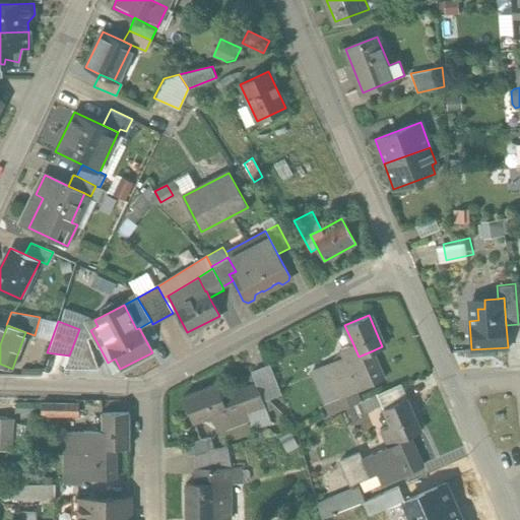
[(352,342),(337,348),(341,355),(308,371),(328,415),(342,409),(359,402),(353,391),(383,378),(371,351),(359,356),(352,342)]
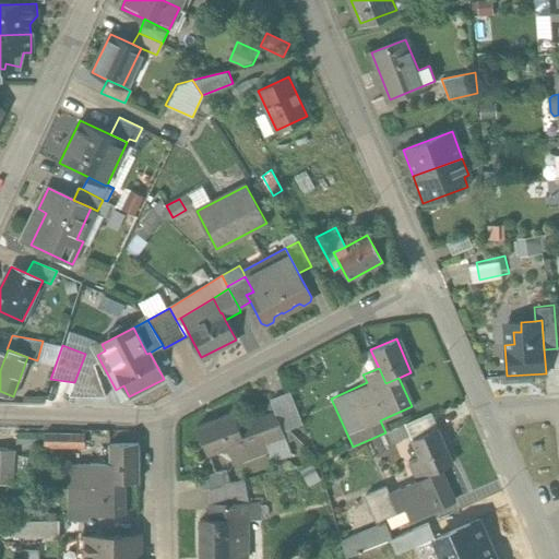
[(292,395),(272,403),(276,415),(283,433),(304,427),(292,395)]
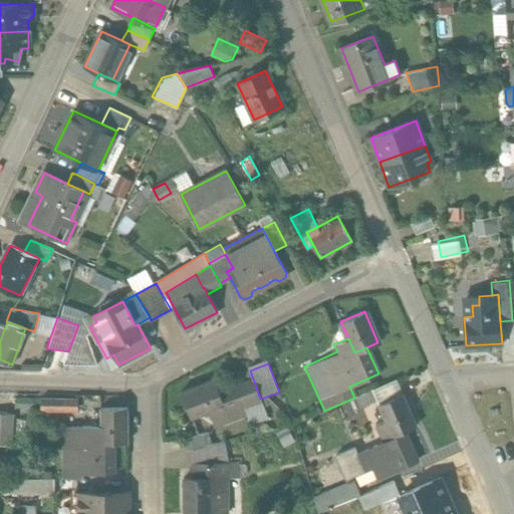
[(395,379),(371,390),(376,401),(377,404),(401,395),(395,379)]
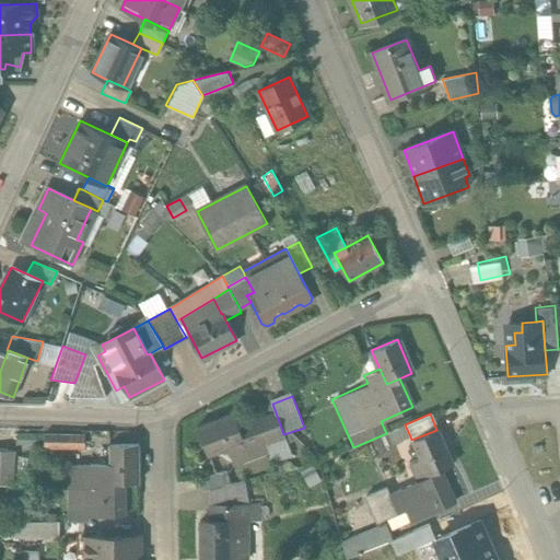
[(233,416),(198,429),(208,454),(226,447),(231,459),(254,451),(252,446),(264,441),(265,444),(284,438),(283,434),(277,416),(238,430),(233,416)]
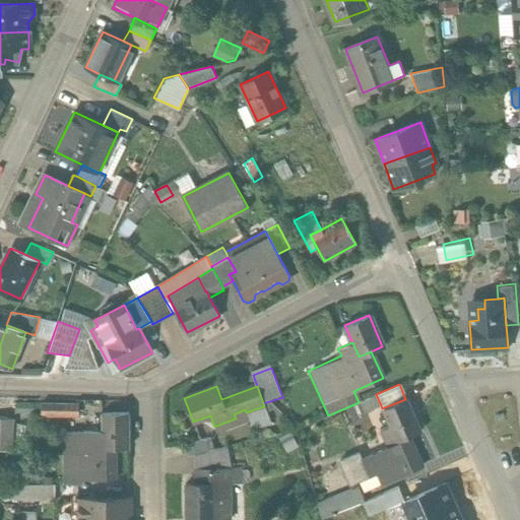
[(376,394),(359,402),(364,413),(381,405),(376,394)]
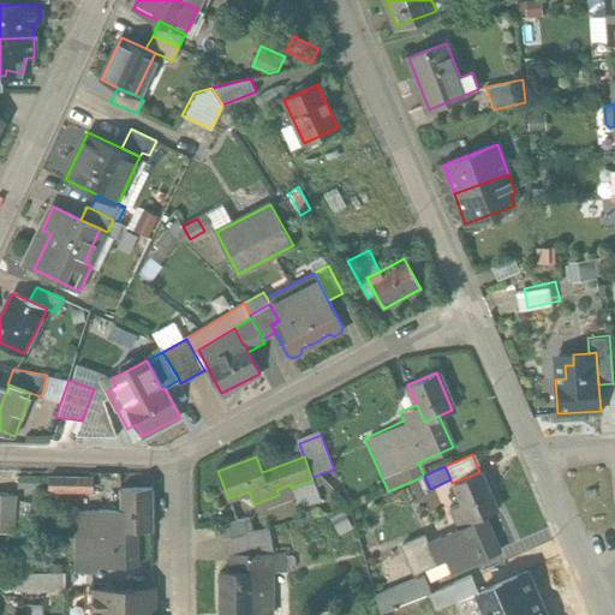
[(461,505),(448,509),(458,532),(428,544),(424,537),(401,547),(413,575),(447,561),(452,571),(499,551),(483,514),(496,509),(479,472),(452,483),(461,505)]
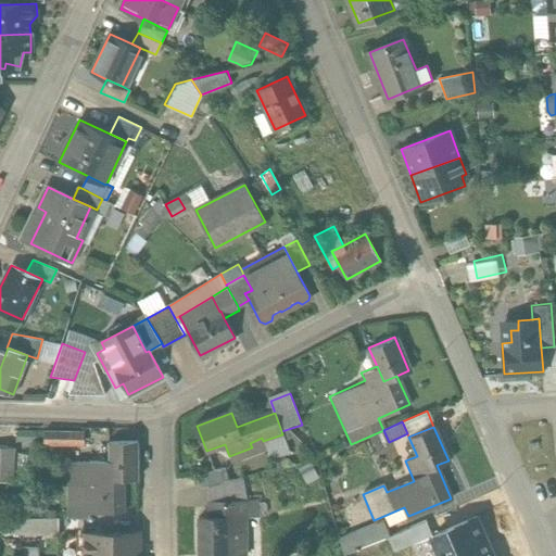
[(383,430),(366,438),(375,456),(380,454),(384,465),(396,459),(389,442),(383,430)]
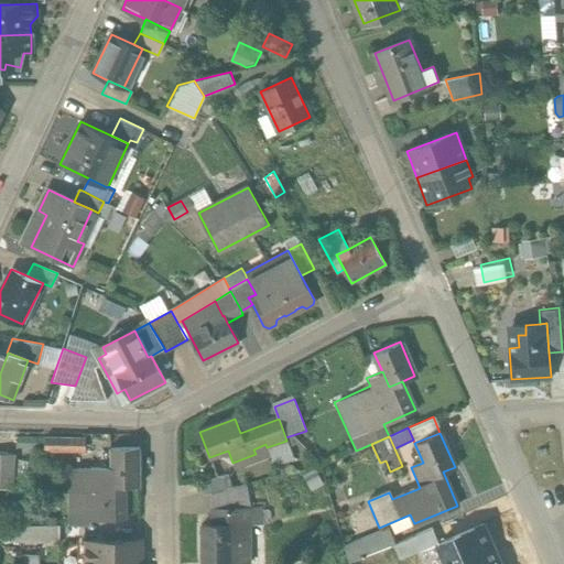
[(44,437),(18,437),(18,451),(44,451),(44,437)]
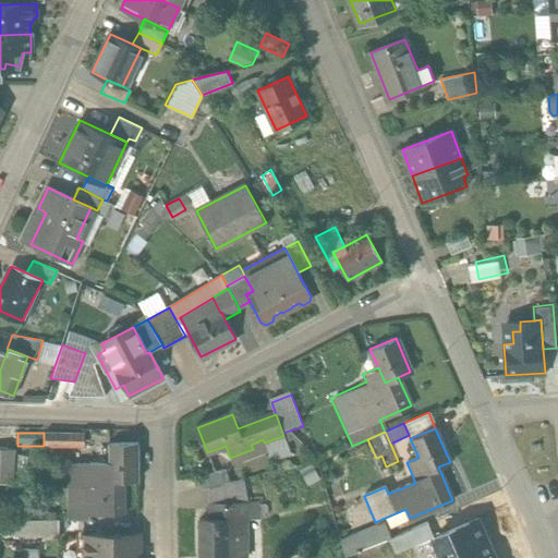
[(84,446),(84,434),(63,434),(62,434),(44,433),(44,446),(84,446)]
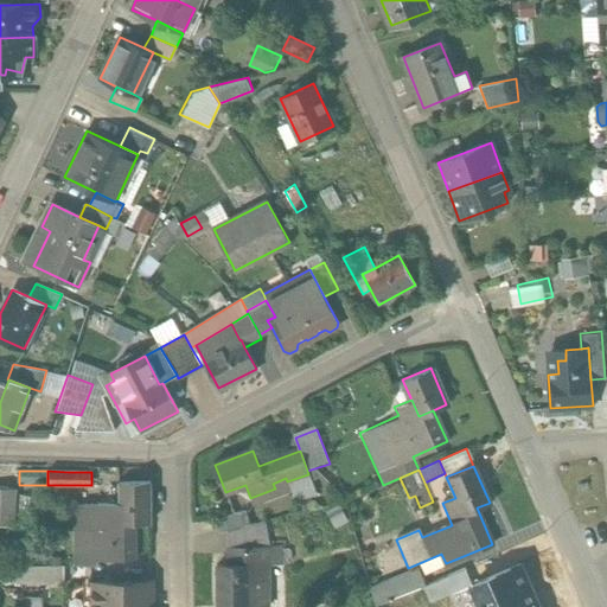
[(308,474),(287,481),(295,502),(317,497),(308,474)]
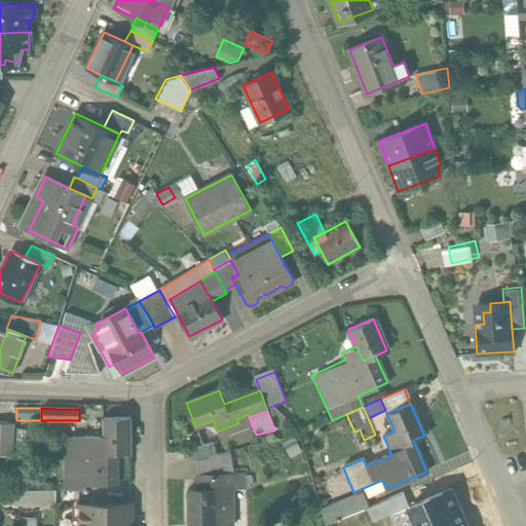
[(130,452),(129,417),(102,417),(103,436),(65,437),(65,489),(83,489),(83,484),(116,484),(116,452),(130,452)]
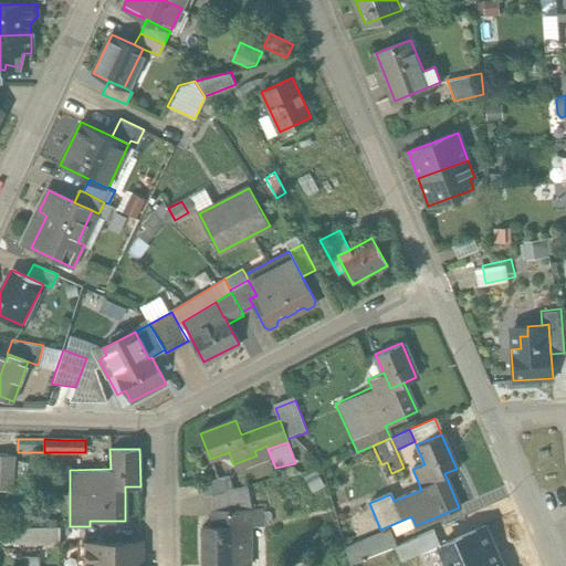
[(11,454),(0,454),(0,489),(11,489),(11,454)]
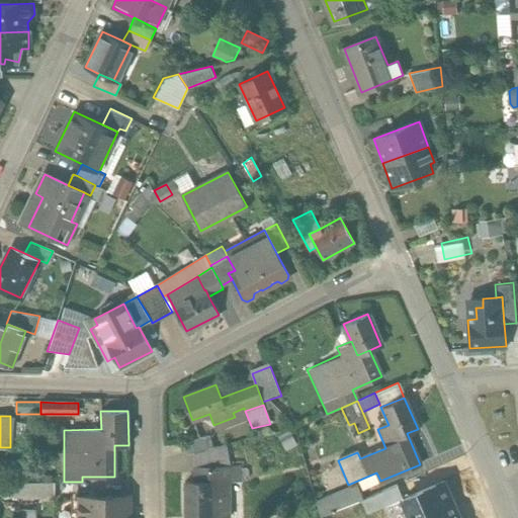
[(31,424),(11,424),(10,482),(14,482),(30,482),(31,424)]
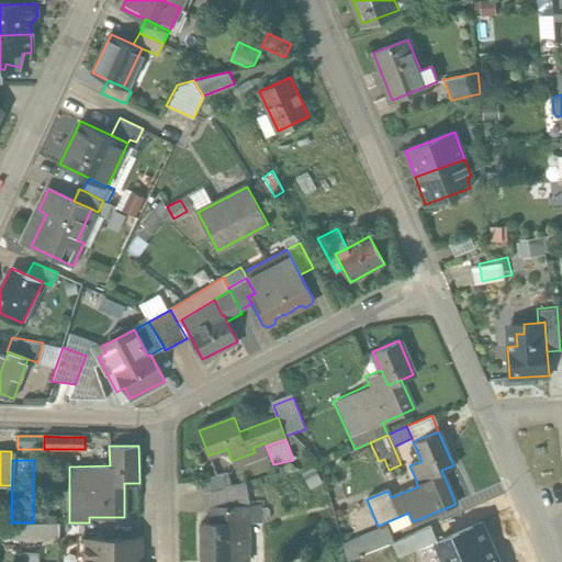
[(319,484),(312,469),(300,475),(307,491),(319,484)]
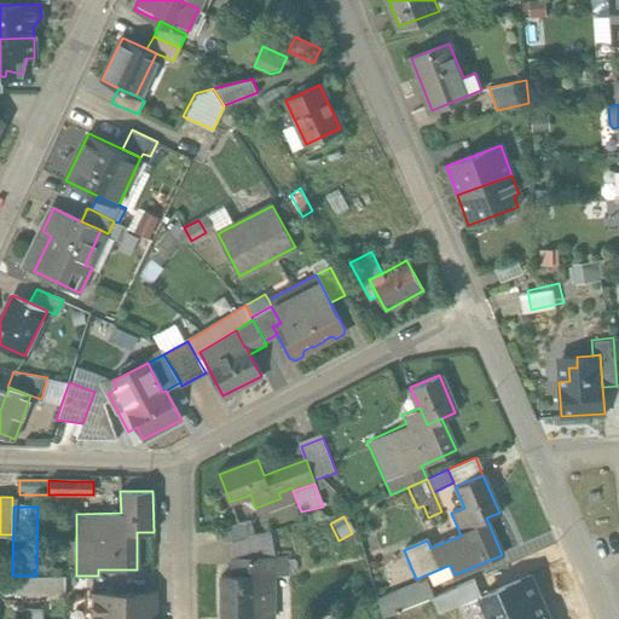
[(248,522),(224,528),(227,542),(232,541),(253,536),(248,522)]
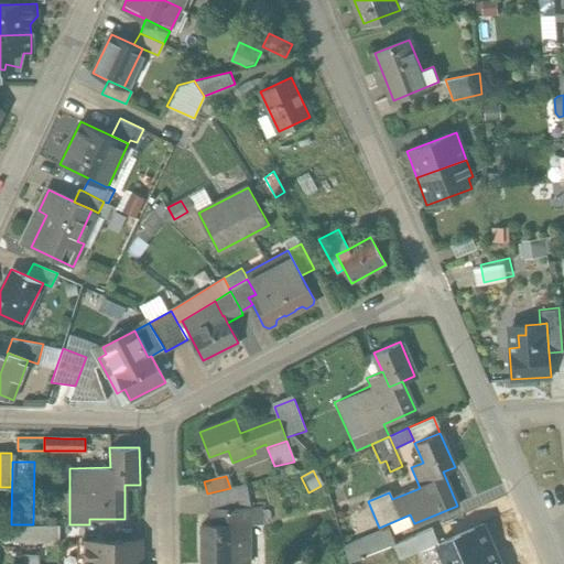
[(230,488),(212,492),(212,509),(249,509),(245,485),(230,488)]
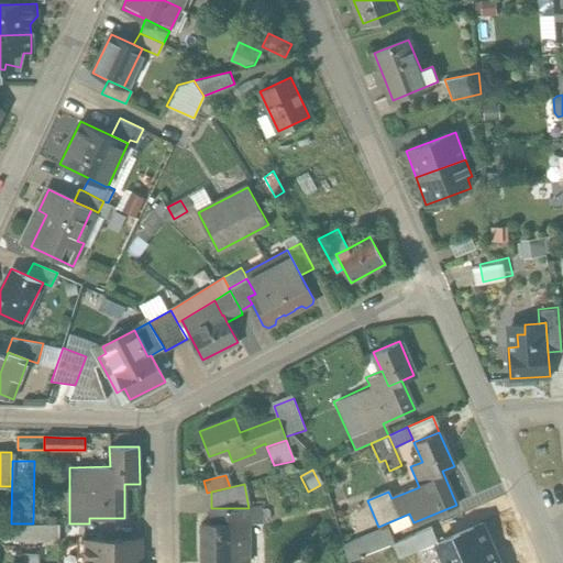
[(263,523),(261,507),(249,508),(250,523),(263,523)]
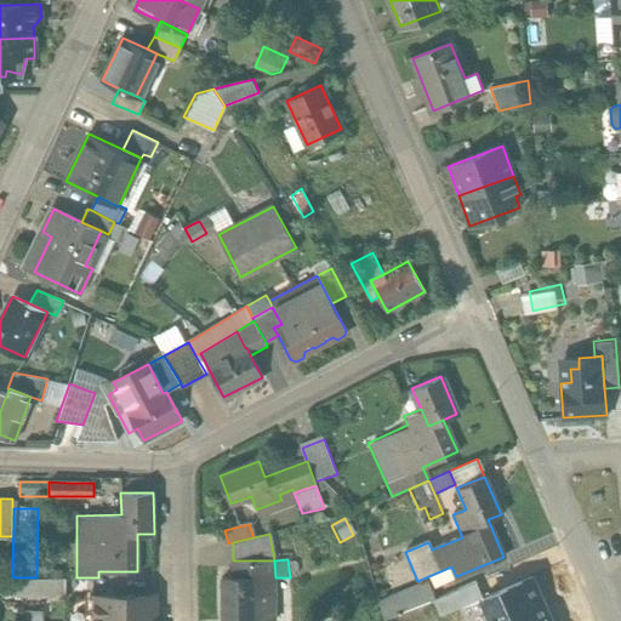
[(274,560),(233,560),(234,579),(222,579),(222,620),(275,620),(275,577),(274,560)]
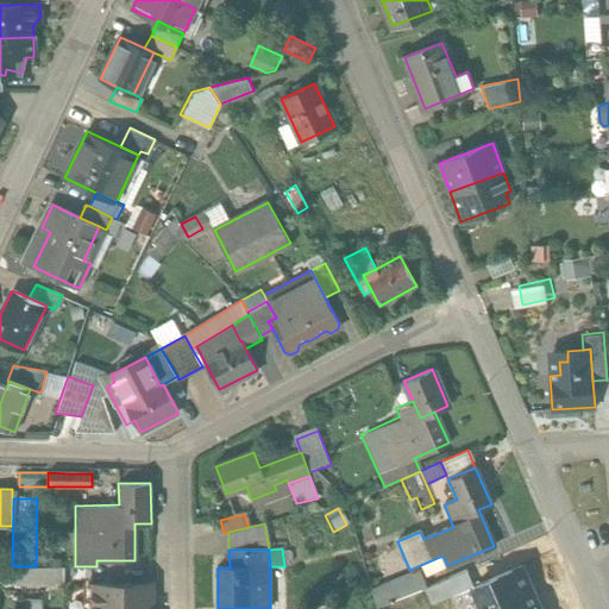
[(36,566),(17,566),(18,582),(64,581),(64,566),(36,566)]
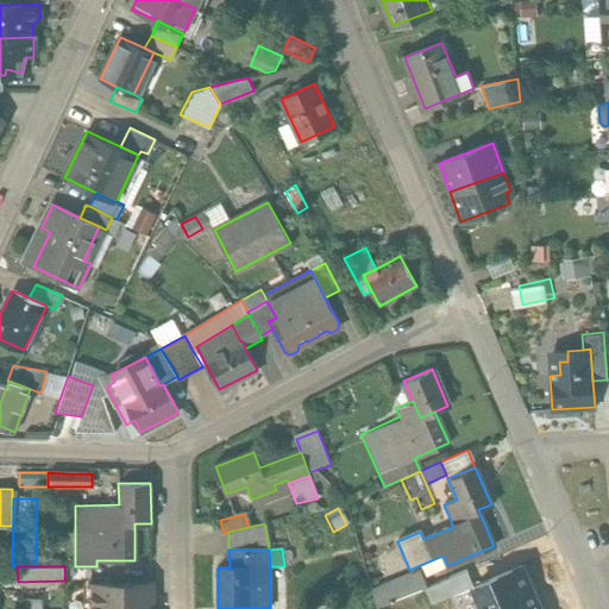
[(501,598),(488,604),(489,608),(527,608),(527,607),(537,603),(521,567),(493,579),(501,598)]
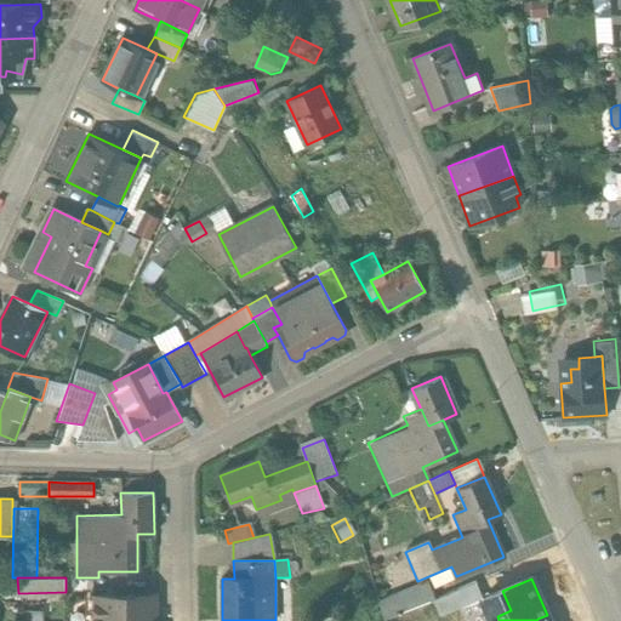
[(434,600),(427,582),(380,602),(385,620),(386,620),(433,602),(436,602),(434,600)]
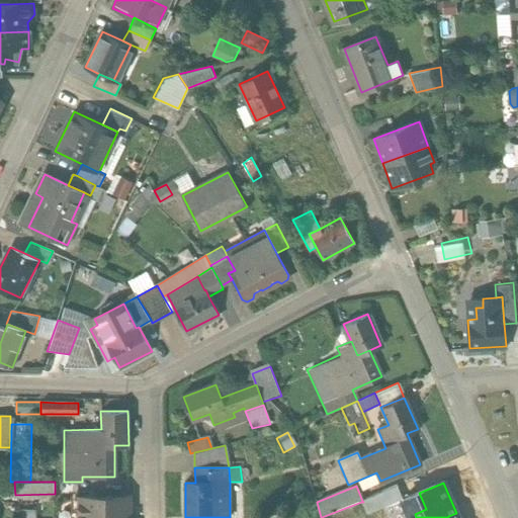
[(401,498),(397,487),(362,501),(363,502),(361,502),(365,512),(401,498)]
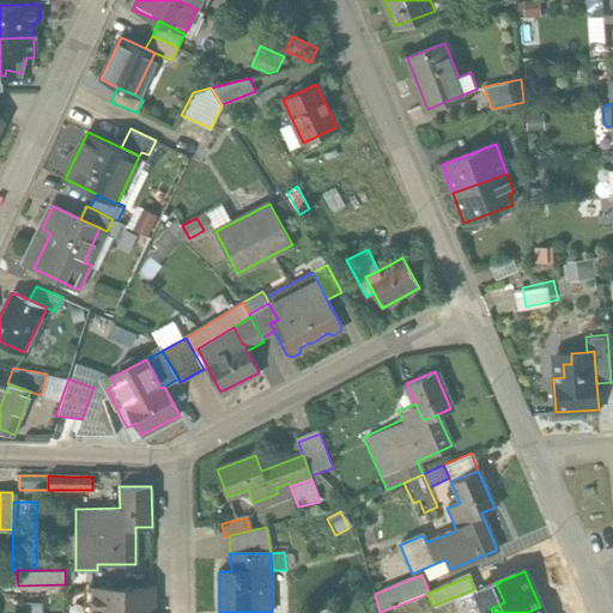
[(152,612),(152,588),(90,589),(90,612),(152,612)]
